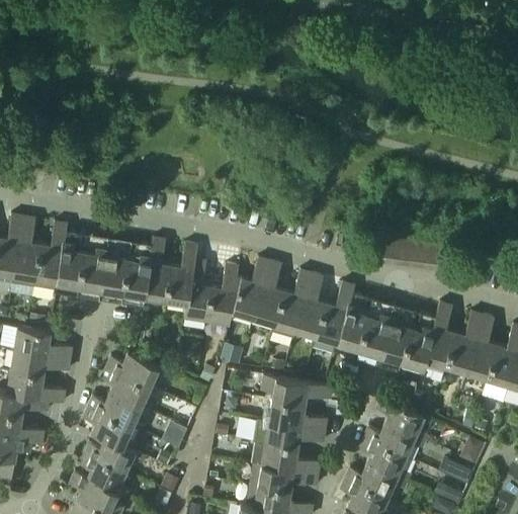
[(0,238),(0,280),(12,283),(23,217),(11,216),(7,239),(0,238)]
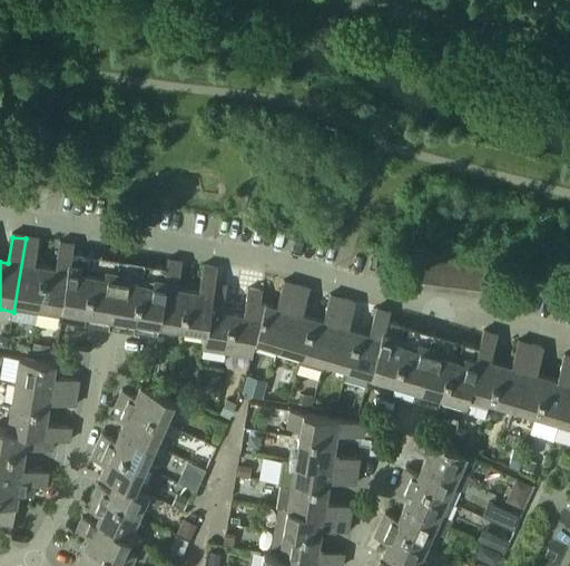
[(26,238),(13,312),(37,315),(45,270),(35,267),(39,241),(26,238)]
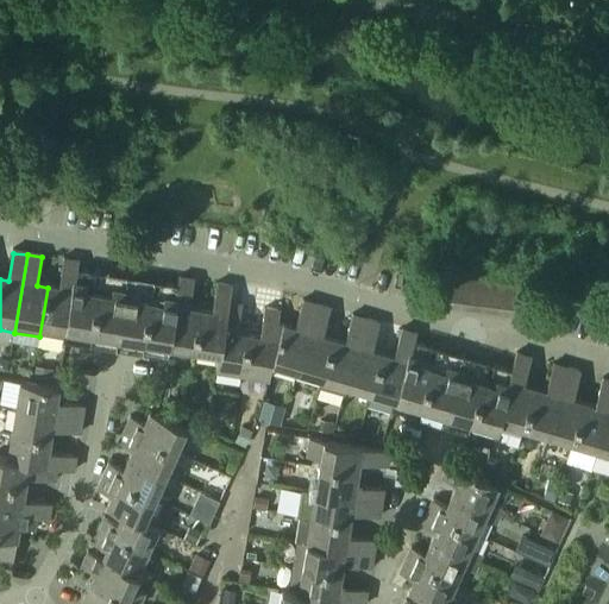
[(48,288),(39,337),(64,340),(66,329),(67,329),(76,272),(77,272),(80,264),(64,262),(60,289),(48,288)]
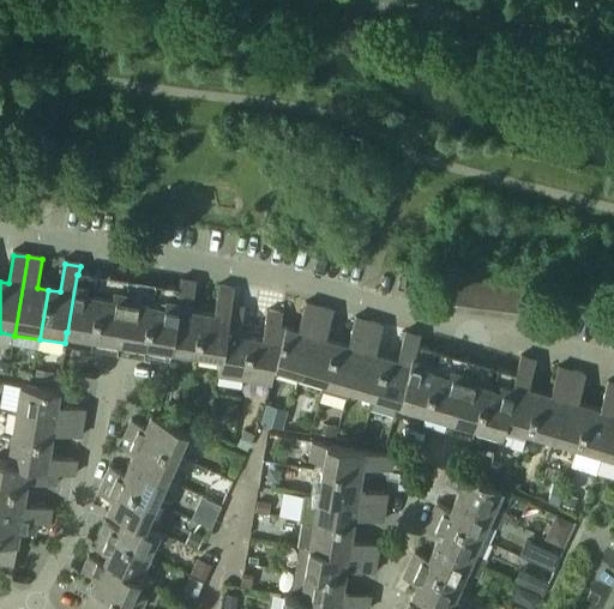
[(66,332),(65,343),(62,354),(65,355),(66,348),(161,363),(167,365),(166,371),(168,372),(172,350),(170,350),(180,291),(179,291),(155,288),(78,275),(77,275),(67,332),(66,332)]
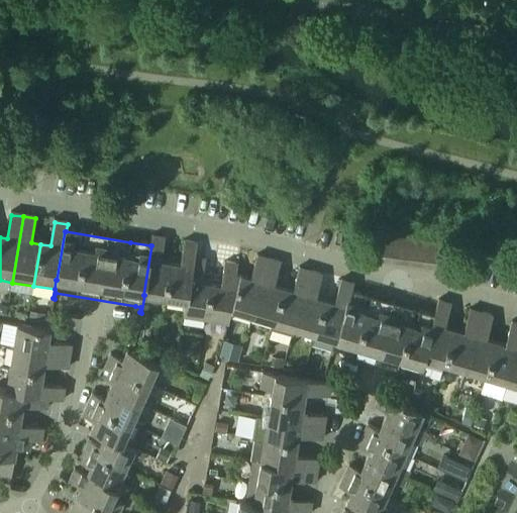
[(367,262),(369,237),(356,235),(353,260),(367,262)]
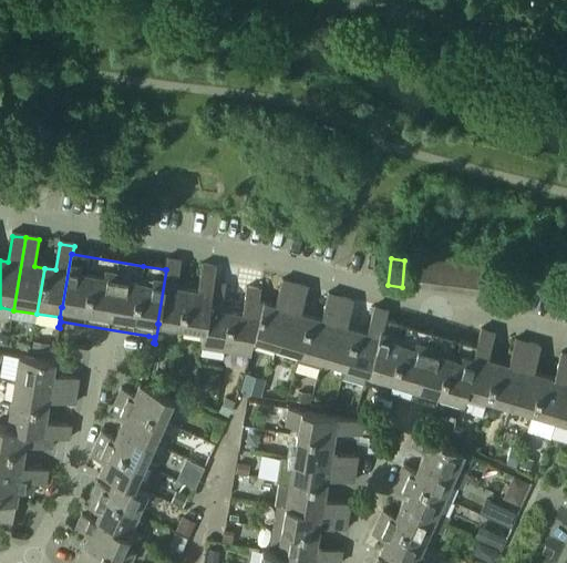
[(402,287),(414,288),(418,262),(404,260),(402,287)]
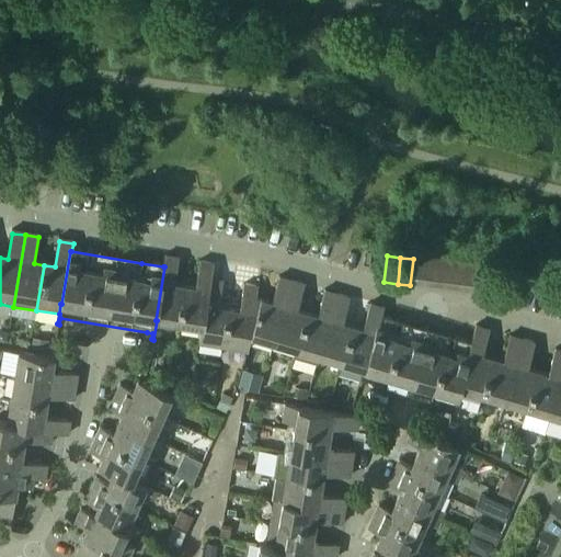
[(157,320),(180,324),(185,288),(174,286),(179,261),(164,259),(163,266),(164,266),(156,320),(157,320)]
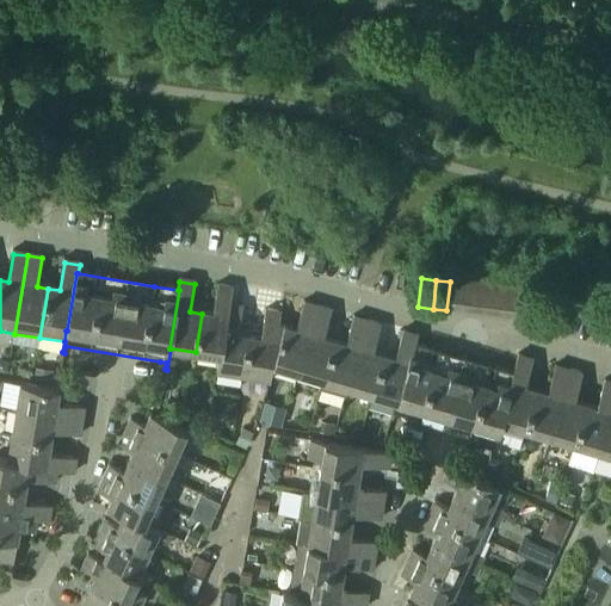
[(446,310),(461,313),(464,284),(450,282),(446,310)]
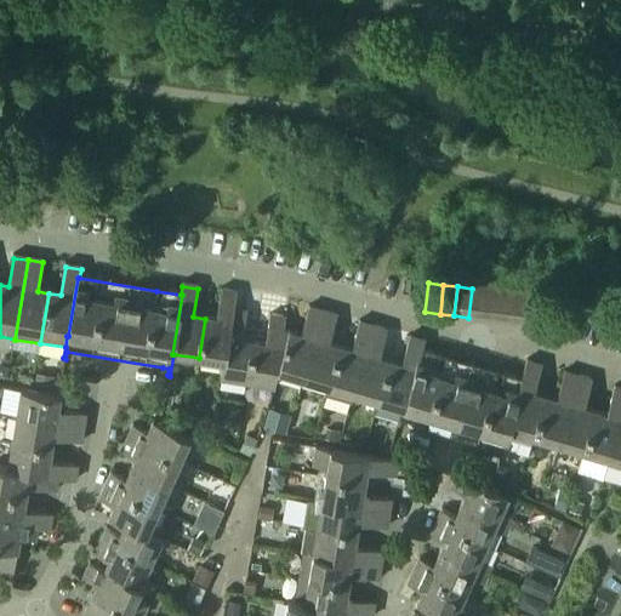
[(468,318),(483,319),(486,291),(472,289),(468,318)]
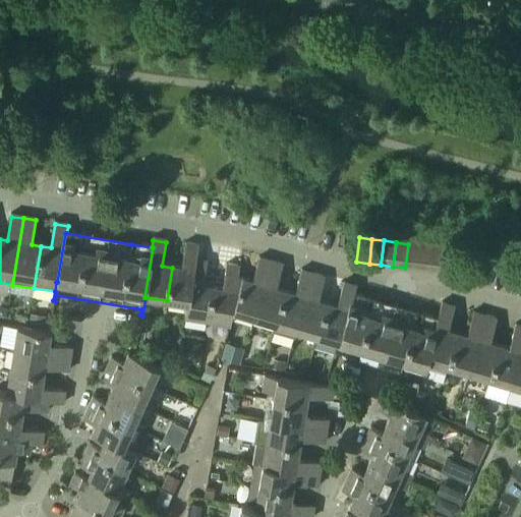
[(405,268),(417,270),(420,245),(408,244),(405,268)]
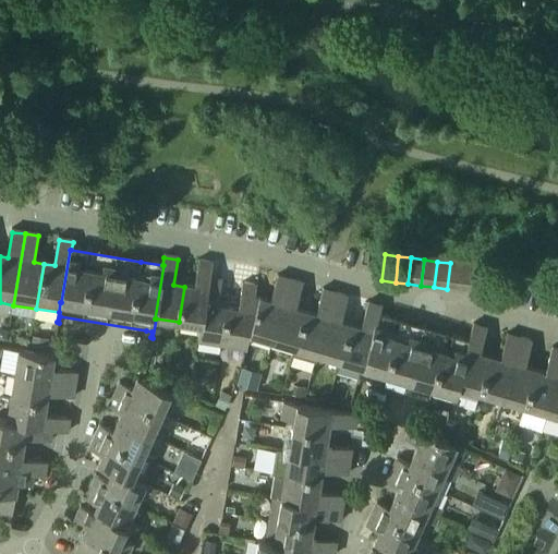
[(184,287),(179,322),(201,326),(201,325),(202,326),(207,290),(209,280),(210,280),(213,265),(198,263),(194,289),(184,287)]
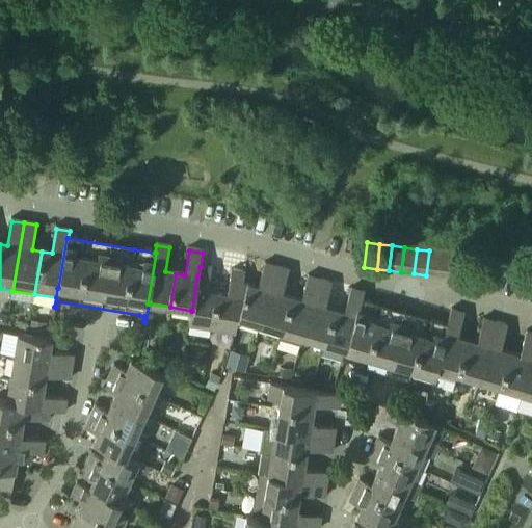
[(426,275),(439,278),(442,253),(429,251),(426,275)]
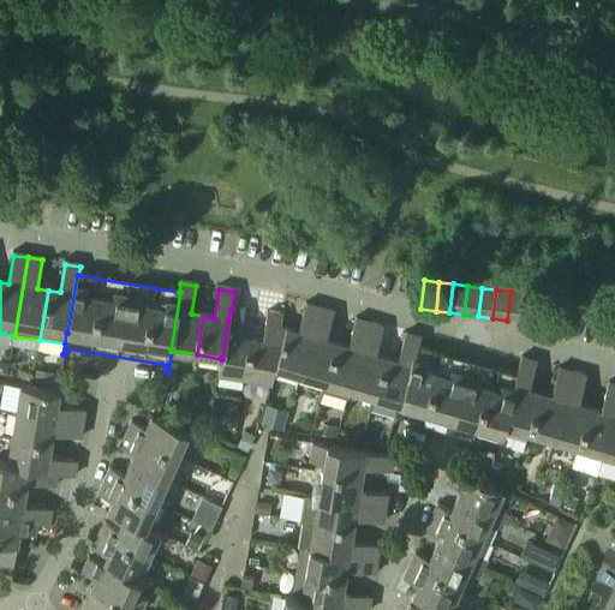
[(507,321),(521,322),(525,293),(511,292),(507,321)]
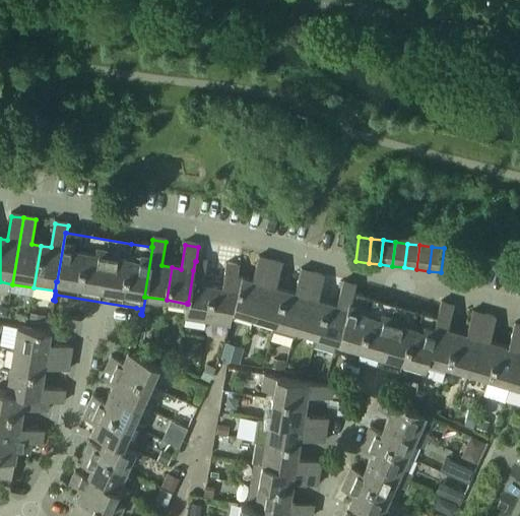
[(456,250),(444,248),(441,272),(453,274),(456,250)]
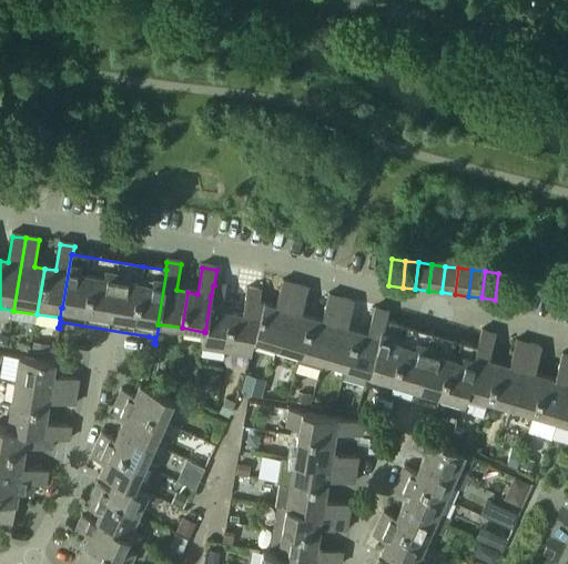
[(253,340),(279,348),(295,288),(283,283),(275,309),(260,304),(253,340)]
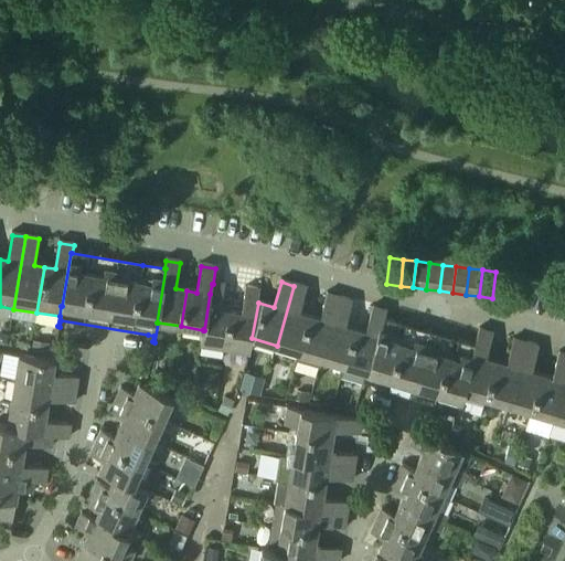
[(200,346),(225,349),(231,314),(221,311),(225,286),(213,284),(212,284),(210,294),(204,330),(203,329),(203,330),(200,346)]
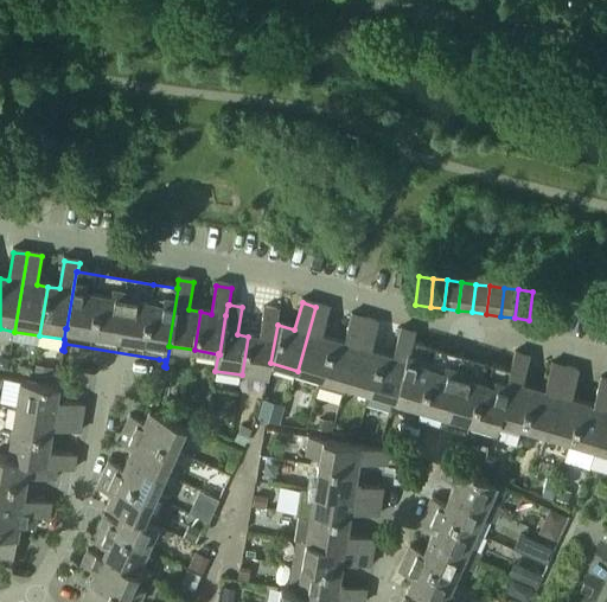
[(315,307),(298,371),(321,378),(332,341),(321,338),(330,311),(315,307)]
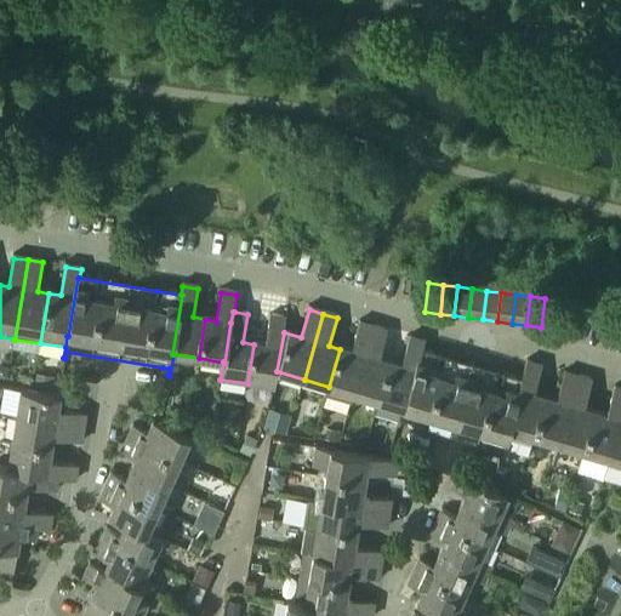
[(254,344),(248,383),(274,388),(277,371),(284,332),(285,320),(271,318),(266,347),(254,344)]
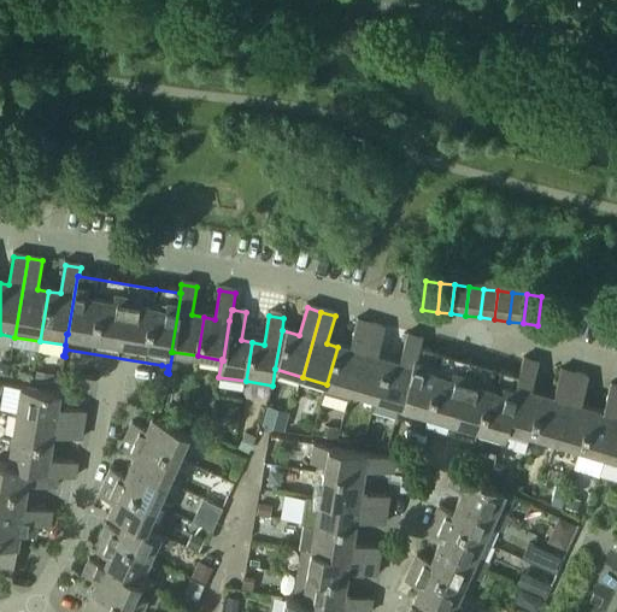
[(327,384),(323,395),(350,404),(351,399),(350,399),(371,327),(357,322),(350,349),(338,347),(327,384)]
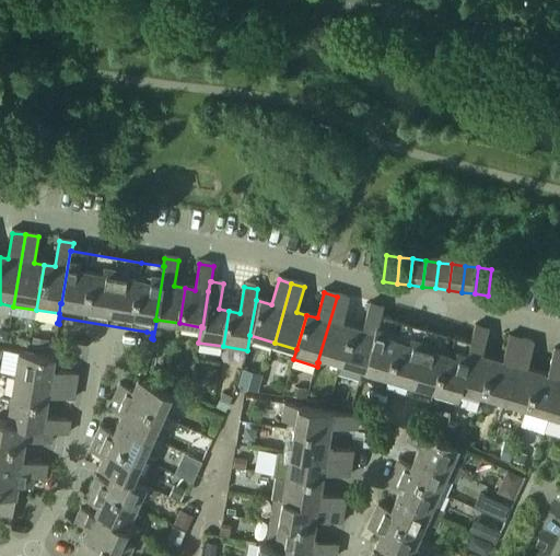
[(337,297),(317,362),(318,362),(340,369),(352,328),(342,325),(349,300),(337,297)]
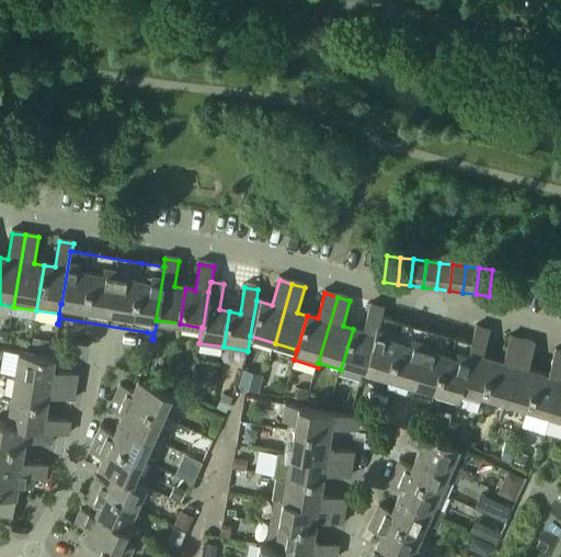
[(353,329),(341,370),(363,376),(364,370),(365,370),(380,318),(381,319),(384,310),(370,306),(363,332),(353,329)]
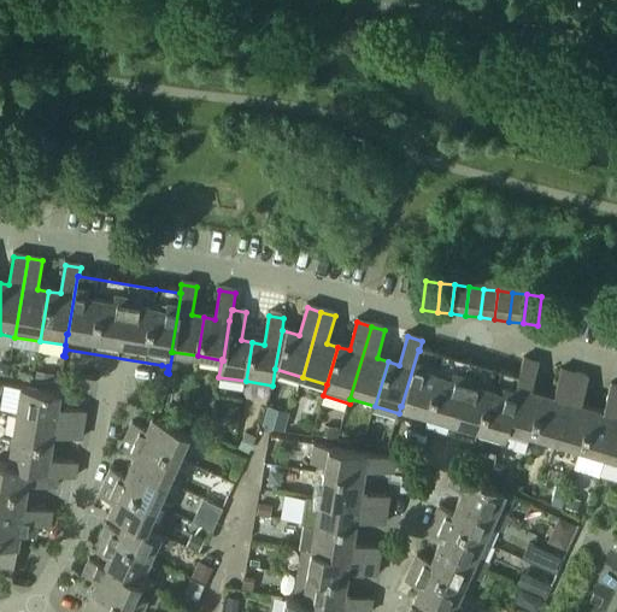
[(401,406),(400,406),(399,413),(394,427),(397,428),(399,422),(403,422),(450,436),(497,451),(495,457),(498,458),(505,435),(504,434),(519,380),(518,380),(491,371),(469,365),(447,359),(419,351),(418,349),(401,406)]
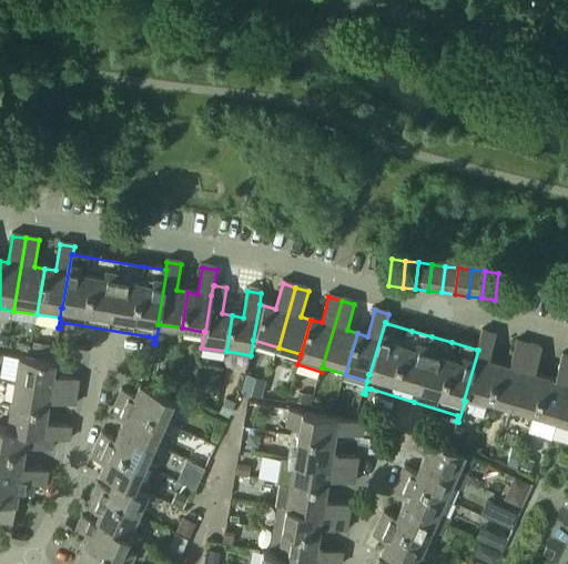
[(465,401),(486,406),(498,365),(488,362),(496,336),(482,332),(477,350),(478,350),(464,400),(465,400),(465,401)]
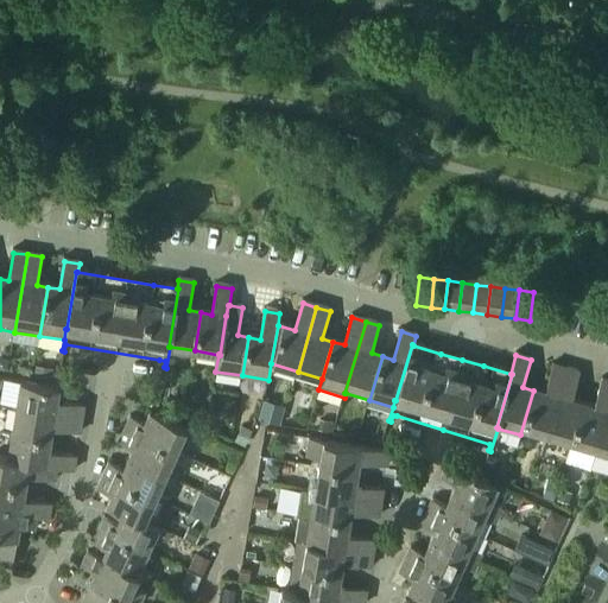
[(533,391),(520,435),(545,442),(567,370),(552,367),(544,394),(533,391)]
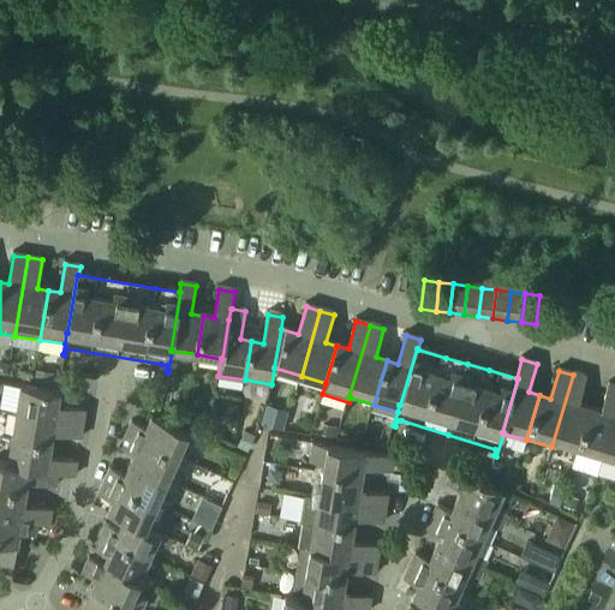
[(573,375),(551,447),(577,454),(590,410),(579,407),(586,378),(573,375)]
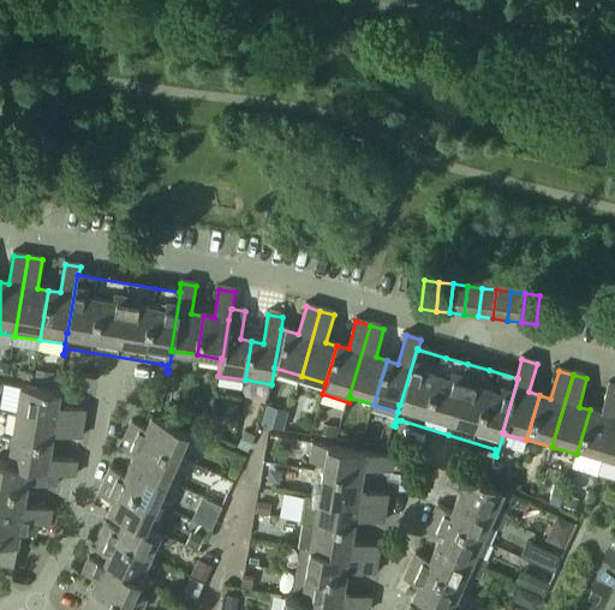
[(577,454),(602,462),(614,414),(614,387),(609,386),(601,413),(590,410),(577,454)]
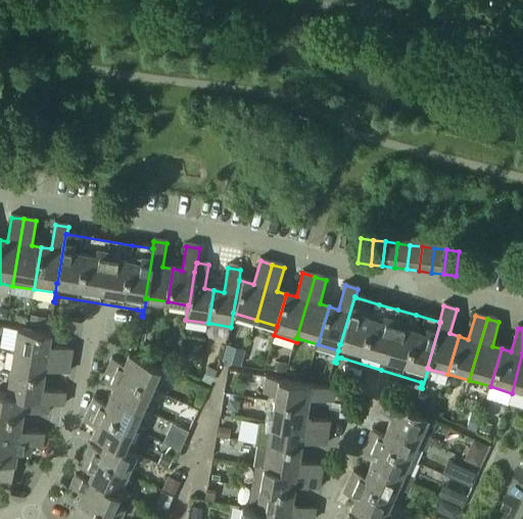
[(17,331),(13,354),(70,363),(73,351),(49,347),(50,336),(17,331)]
